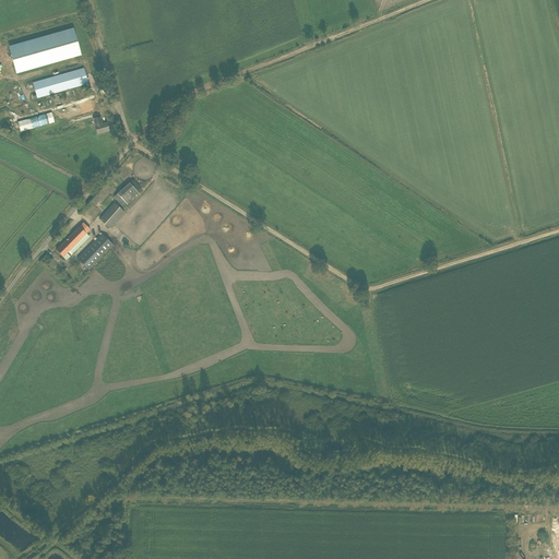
[(73,30),(10,48),(18,73),(80,56),(73,30)]
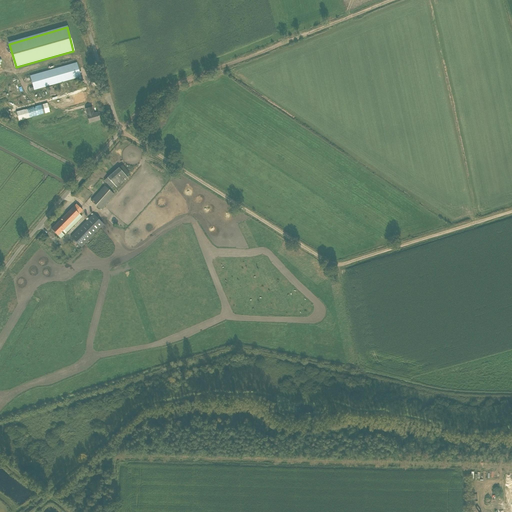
[(30,76),(34,89),(81,76),(77,62),(30,76)]
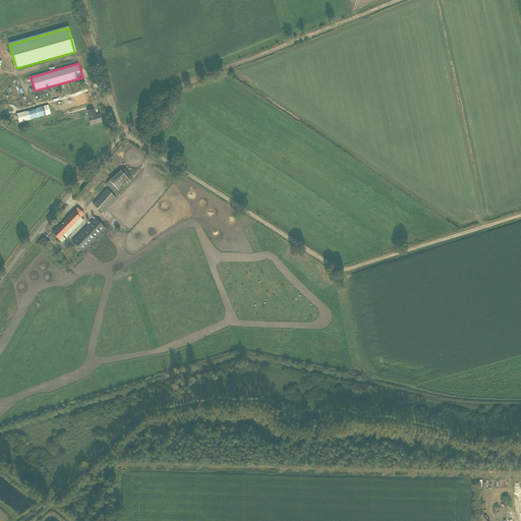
[(87,95),(63,100),(64,103),(66,102),(66,105),(88,100),(87,95)]
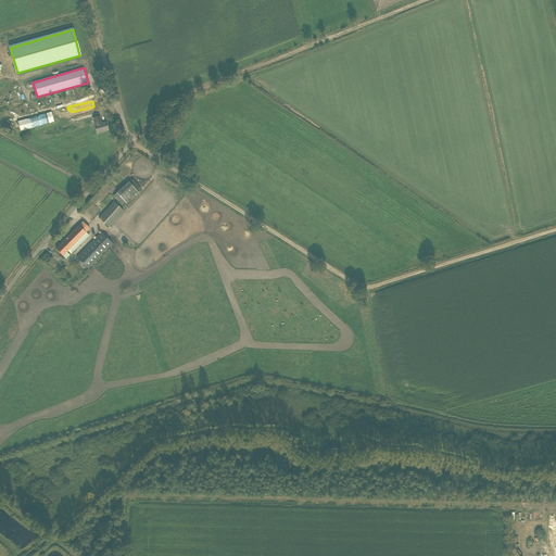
[(55,121),(53,111),(17,122),(21,131),(55,121)]
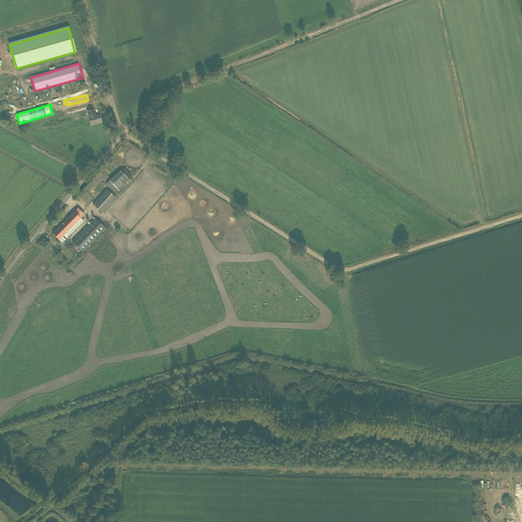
[(96,116),(94,109),(87,111),(91,125),(102,122),(100,114),(96,116)]
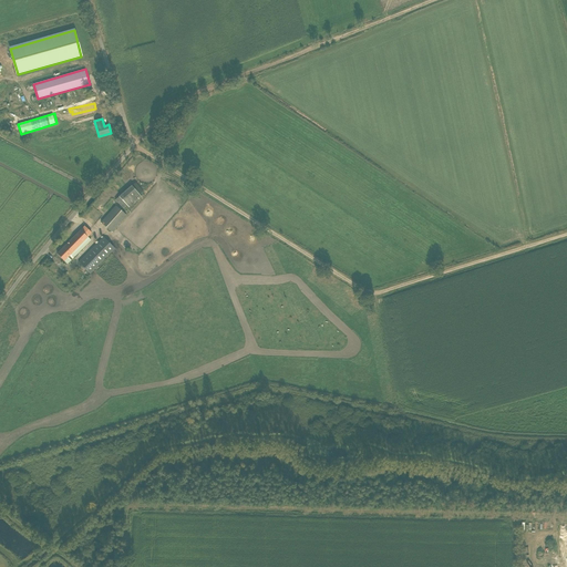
[(132,186),(131,185),(119,196),(126,205),(129,208),(141,197),(132,186)]
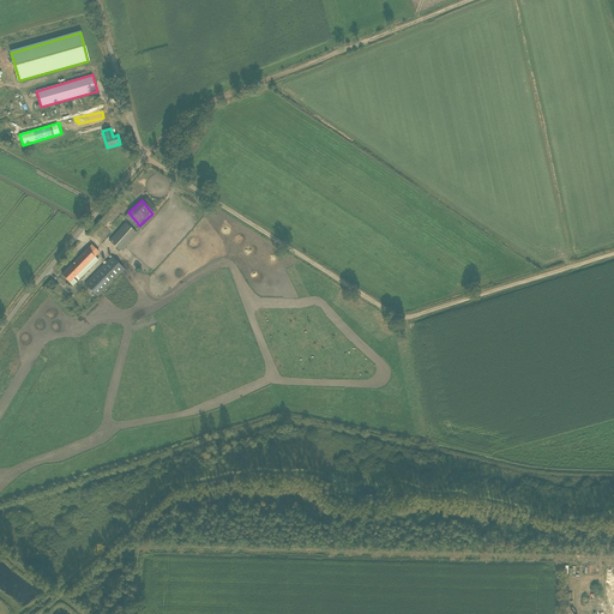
[(121,251),(137,233),(125,222),(109,241),(121,251)]
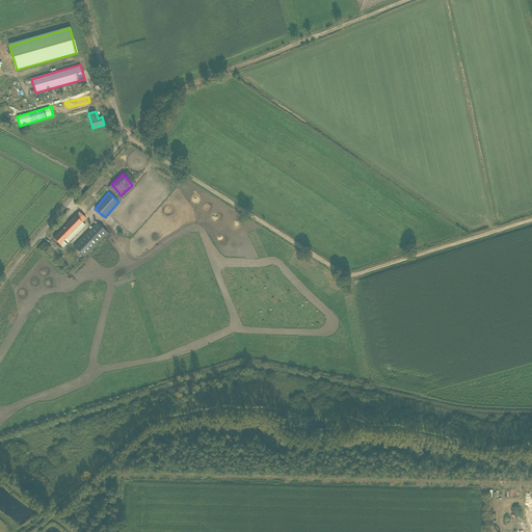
[(79,212),(54,238),(62,246),(63,247),(67,244),(65,243),(63,241),(67,239),(70,242),(85,225),(82,222),(86,218),(79,212)]
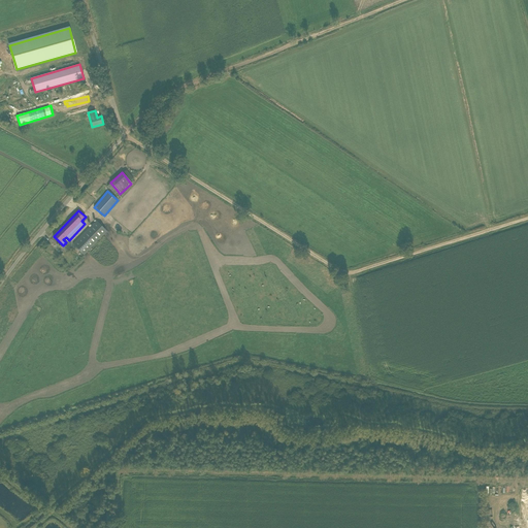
[(96,221),(73,244),(79,252),(84,255),(84,254),(87,252),(106,231),(96,221)]
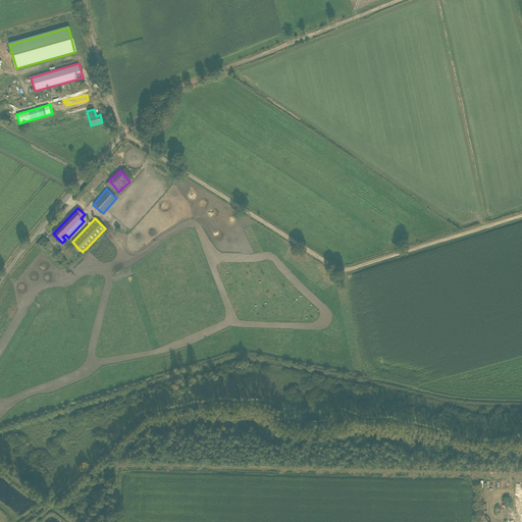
All buildings are outlined.
